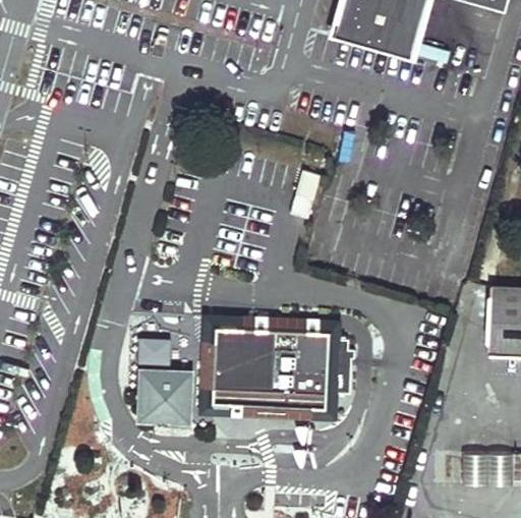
[(465,0),(504,11),(506,0),(342,0),(332,37),(409,59),(425,0),(465,0)]
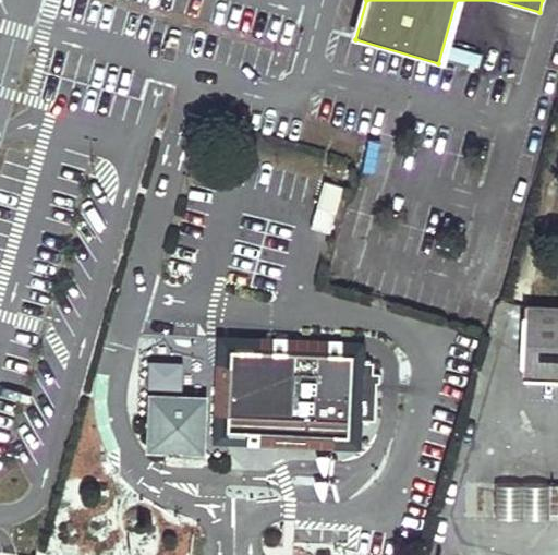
[(329,234),(342,189),(324,183),(311,229),(329,234)]
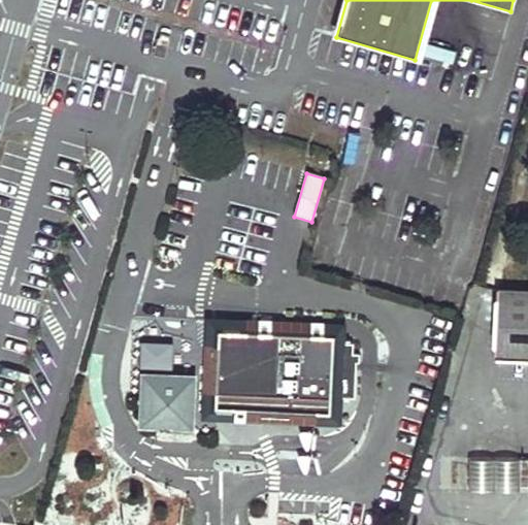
[(493,358),(527,360),(527,293),(497,292),(493,358)]
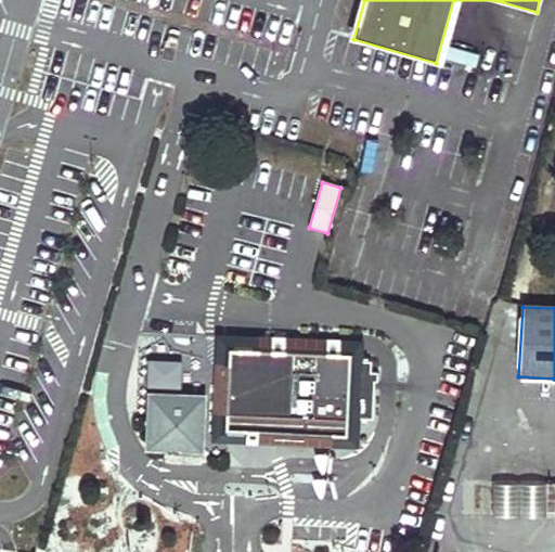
[(217,422),(355,428),(355,419),(360,419),(360,423),(368,423),(368,419),(372,420),(374,382),(376,383),(379,380),(379,375),(377,373),(371,373),(371,362),(368,362),(368,359),(361,359),(360,361),(357,361),(357,355),(220,349),(219,363),(218,390),(217,422)]
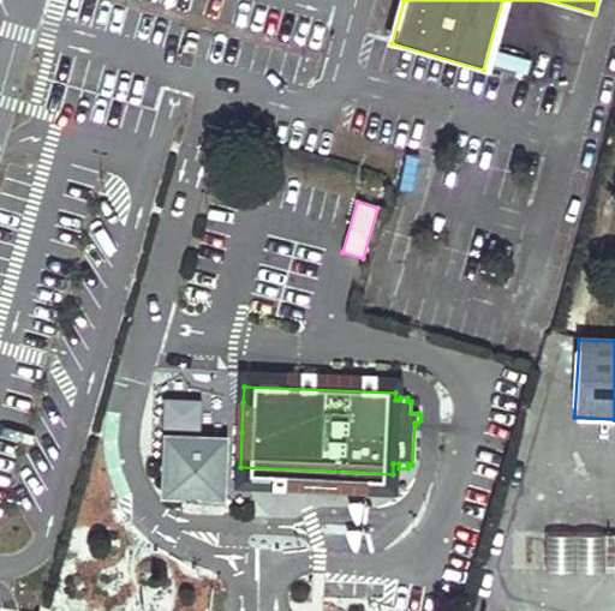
[(162,399),(161,429),(242,432),(243,402),(162,399)]
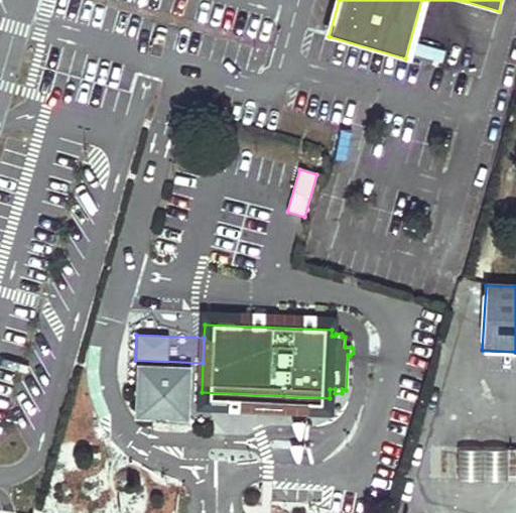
[(187,370),(139,368),(138,416),(185,418),(187,370)]
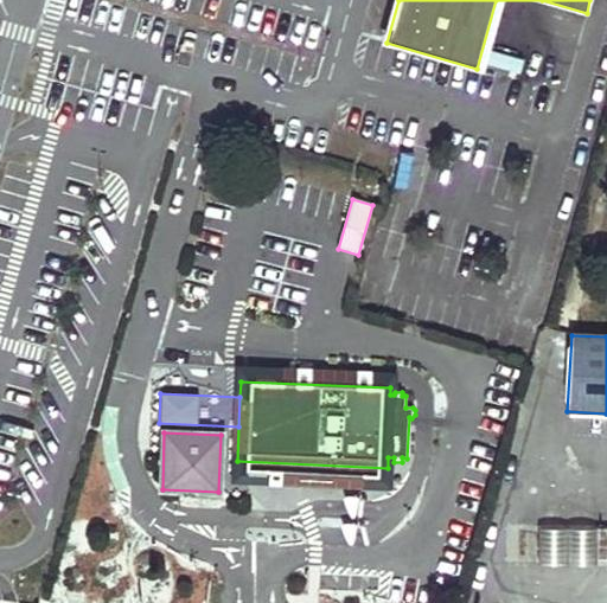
[(606,530),(536,530),(536,565),(606,565),(606,530)]
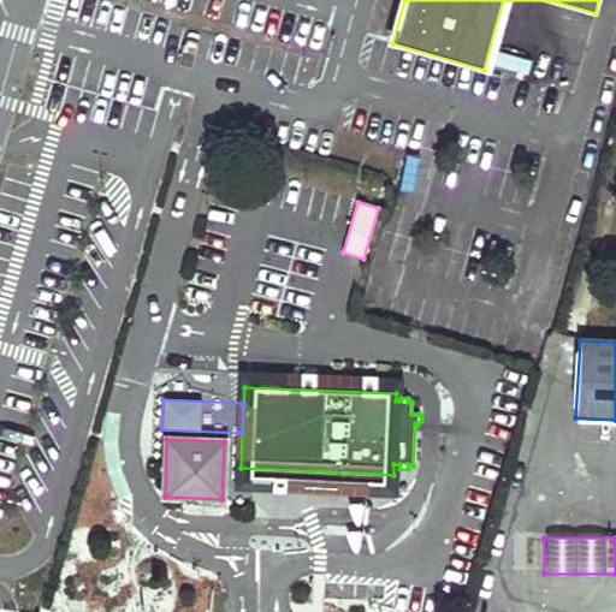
[(170,582),(171,611),(213,611),(212,580),(170,582)]
